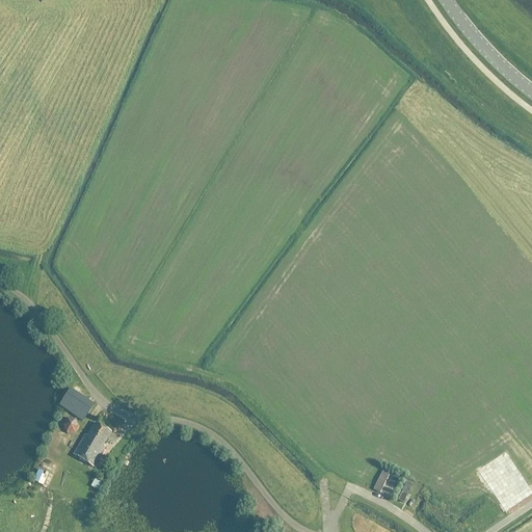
[(92,405),(75,391),(74,390),(69,386),(58,398),(63,403),(60,406),(72,417),(74,414),(82,420),(92,405)]
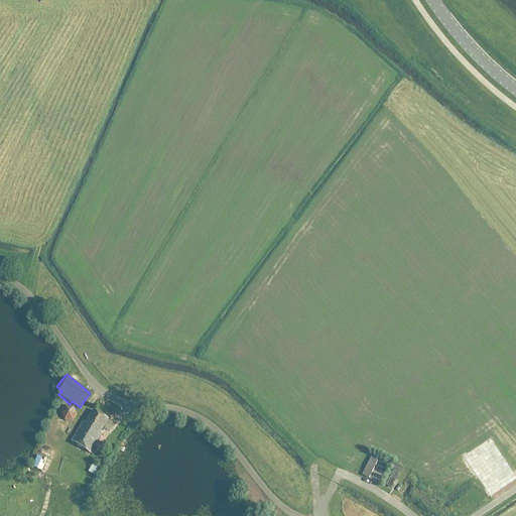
[(65,419),(74,419),(78,413),(75,405),(66,404),(61,411),(65,419)]
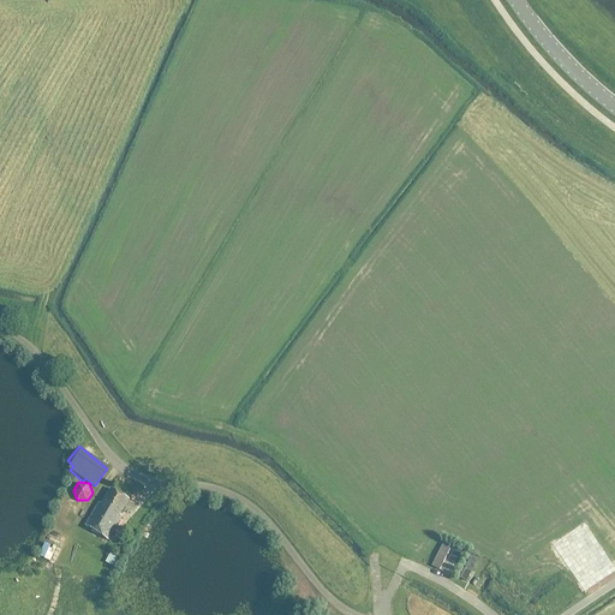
[(121,517),(119,515),(127,500),(111,489),(101,505),(99,502),(84,526),(107,539),(121,517)]
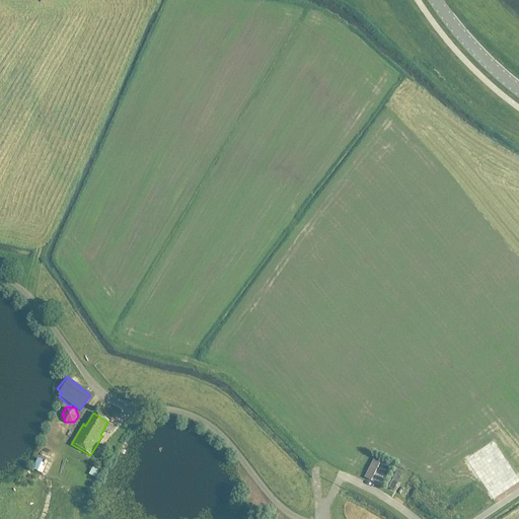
[(371,480),(379,463),(372,459),(364,477),(371,480)]
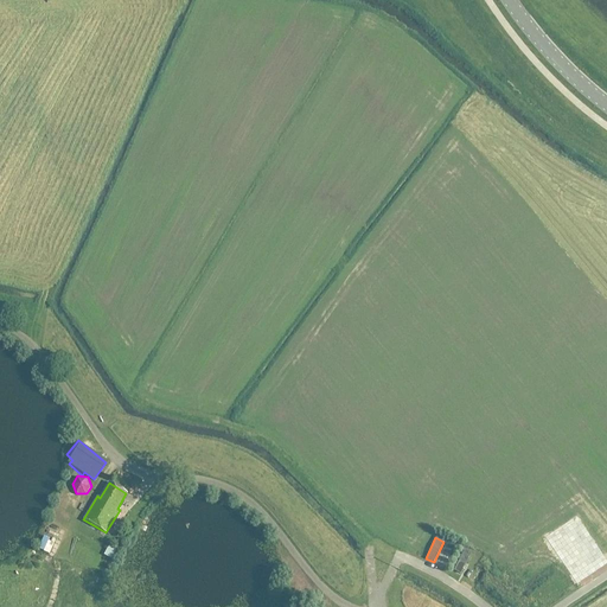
[(451,554),(455,544),(448,541),(443,550),(451,554)]
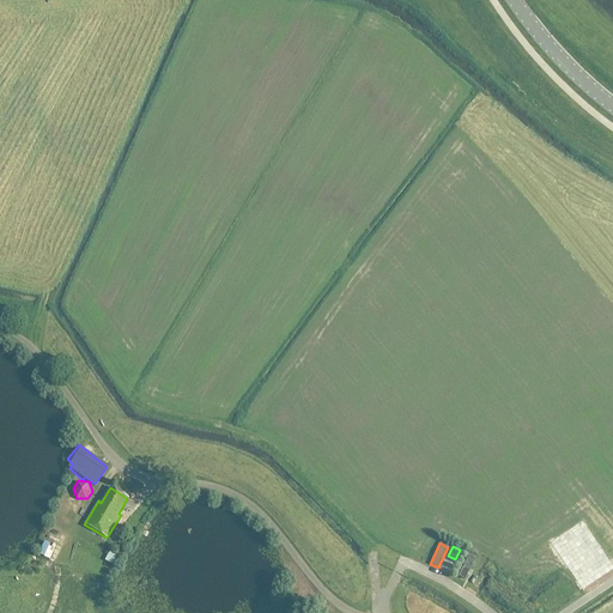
[(105,560),(111,564),(116,553),(110,550),(105,560)]
